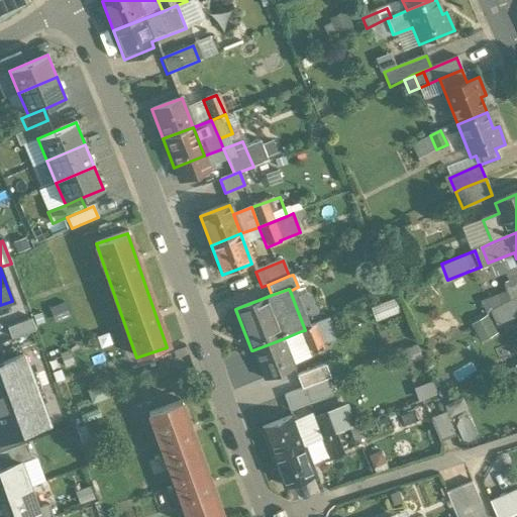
[(516,298),(515,299),(513,300),(491,311),(496,325),(516,317),(516,298)]
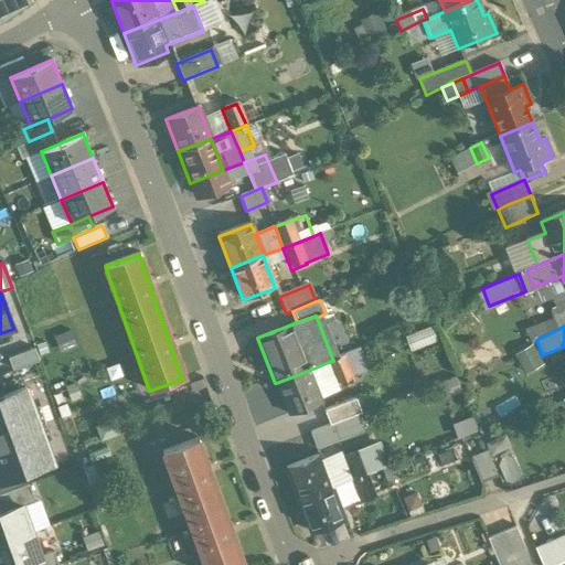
[(33,349),(8,358),(12,370),(38,361),(33,349)]
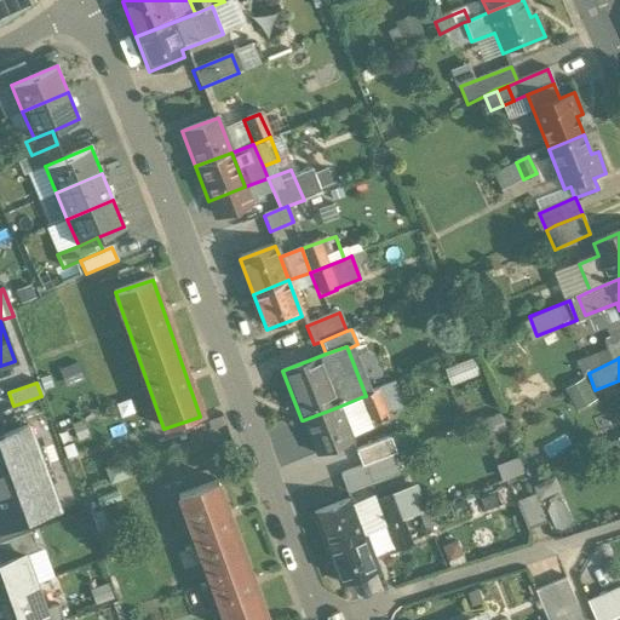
[(366,396),(361,397),(371,420),(385,414),(377,391),(366,396)]
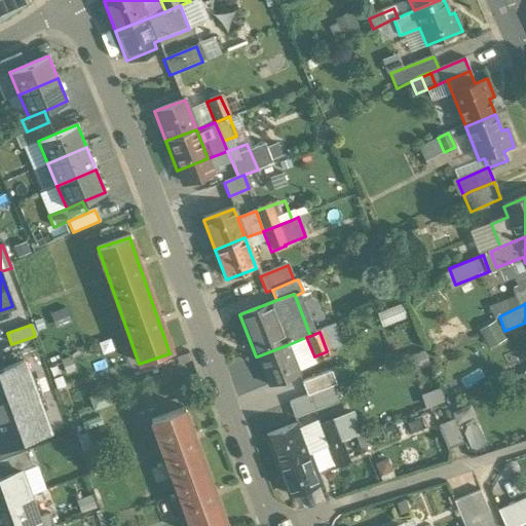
[(287,345),(257,357),(268,385),(298,374),(287,345)]
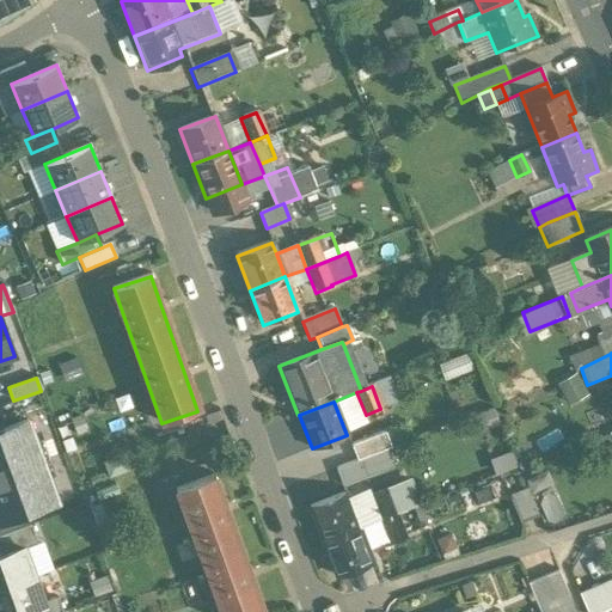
[(0,475),(42,460),(28,421),(0,429),(0,475)]
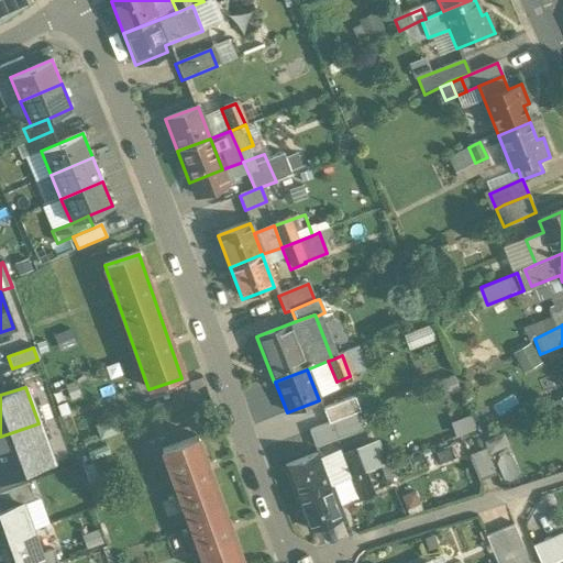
[(353,398),(322,410),(328,424),(330,423),(359,412),(353,398)]
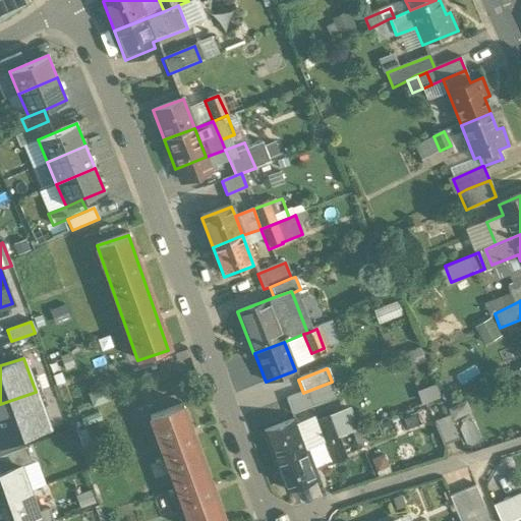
[(48,425),(36,392),(0,404),(0,442),(17,437),(48,425)]
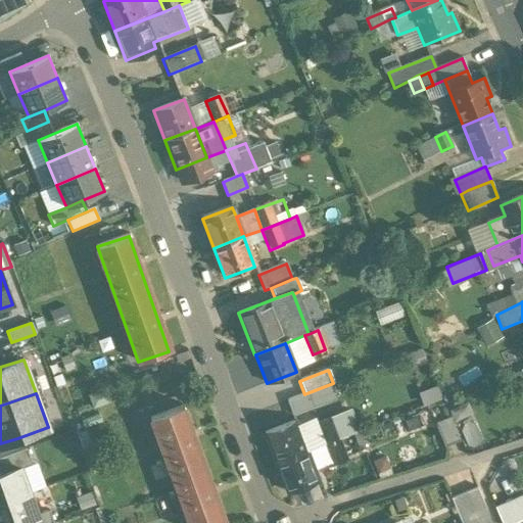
[(304,394),(285,401),(290,414),(312,406),(306,393),(304,394)]
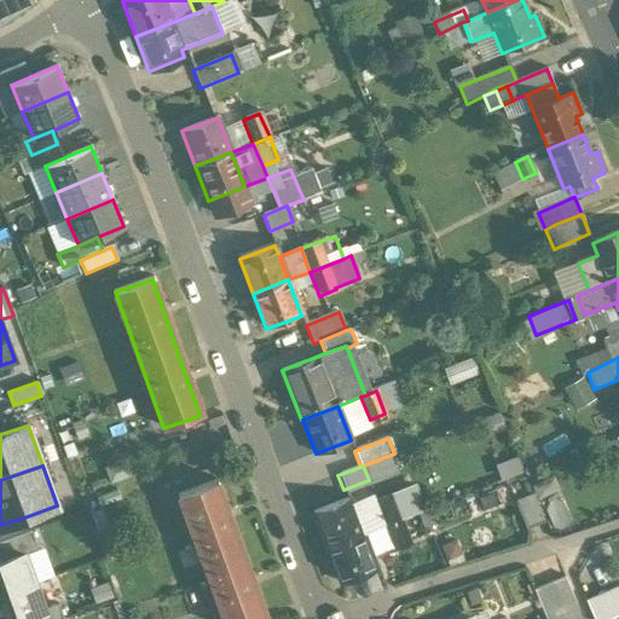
[(397,489),(406,518),(432,509),(422,480),(397,489)]
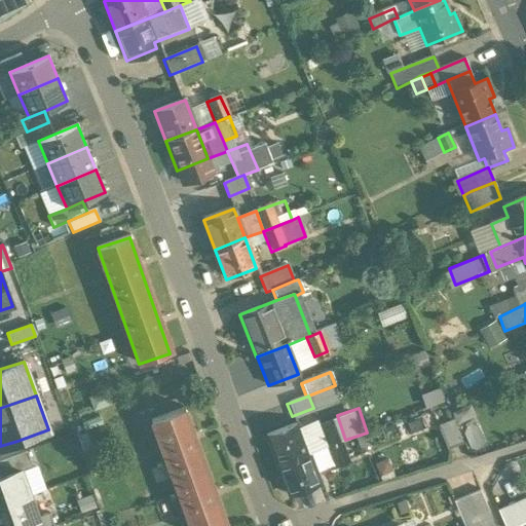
[(223,525),(226,525),(184,409),(151,421),(189,525),(223,525)]
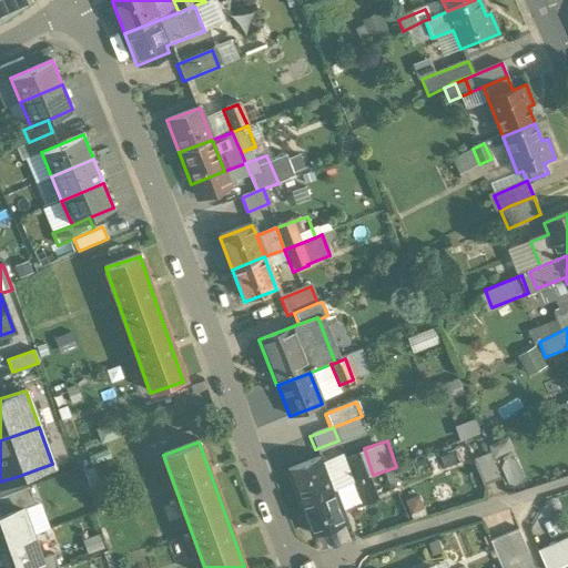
[(359,455),(346,460),(354,483),(368,477),(359,455)]
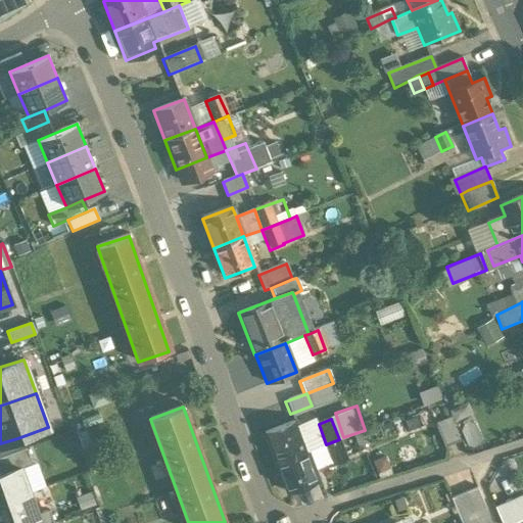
[(450,420),(434,427),(442,447),(460,439),(450,420)]
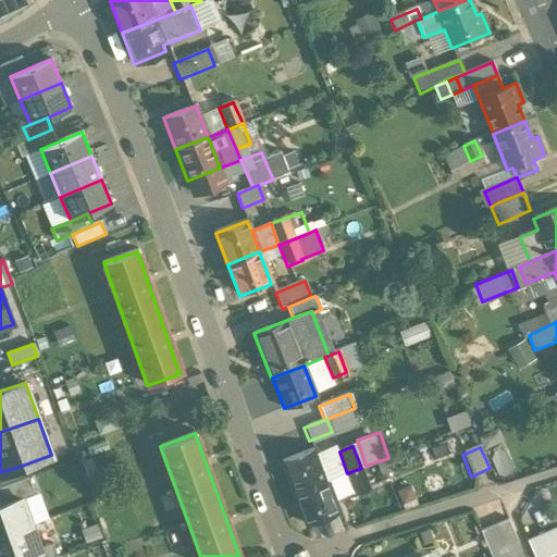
[(313,449),(282,462),(294,493),(325,481),(313,449)]
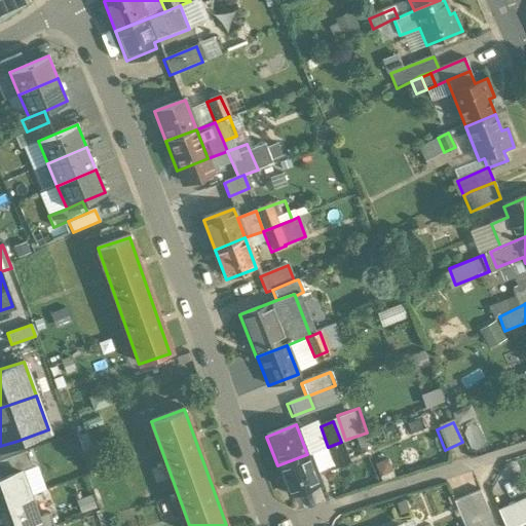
[(0,458),(22,451),(17,441),(0,446),(0,458)]
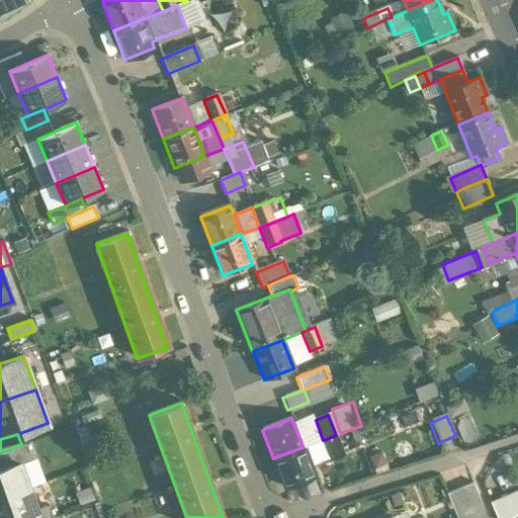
[(336,435),(323,440),(331,459),(343,454),(336,435)]
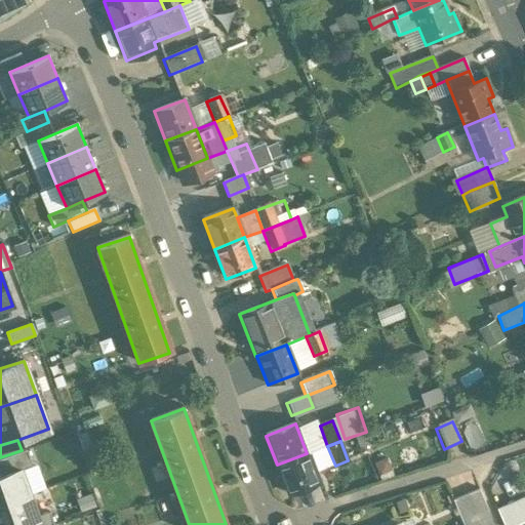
[(0,476),(21,470),(21,471),(33,467),(27,450),(0,458),(0,476)]
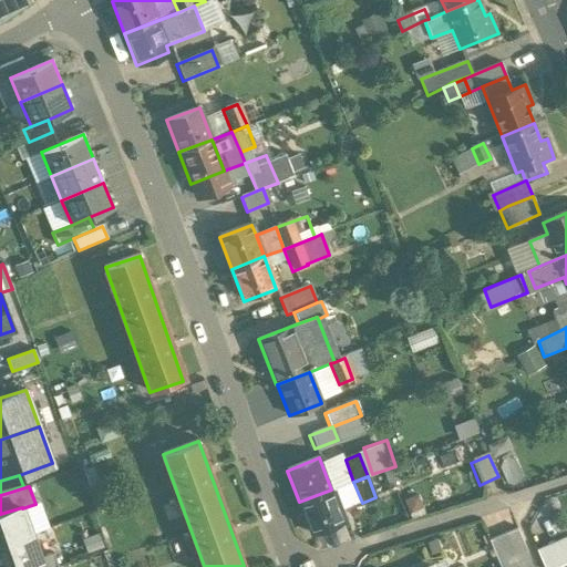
[(331,490),(299,502),(311,534),(343,522),(331,490)]
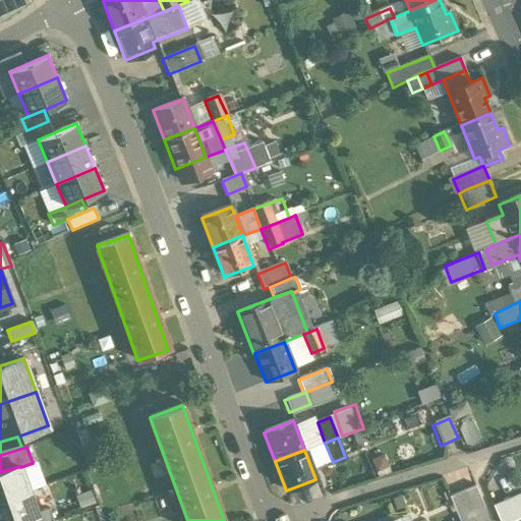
[(0,501),(30,490),(20,467),(20,466),(0,472),(0,501)]
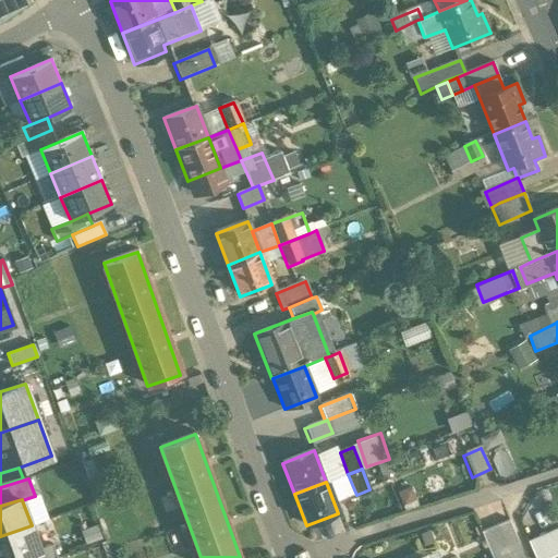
[(522,557),(507,520),(481,532),(492,557),(522,557)]
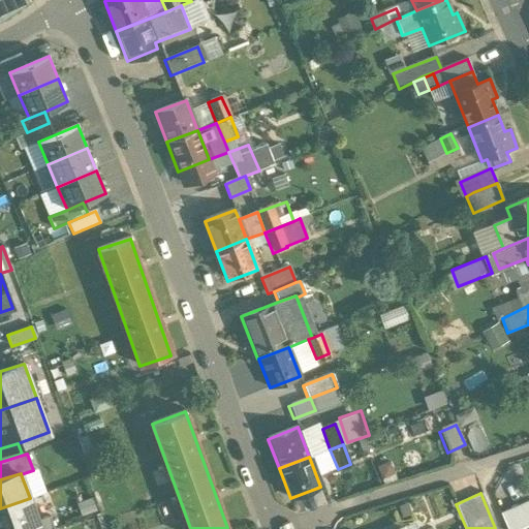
[(0,528),(17,528),(18,528),(38,521),(38,520),(30,498),(0,508),(0,528)]
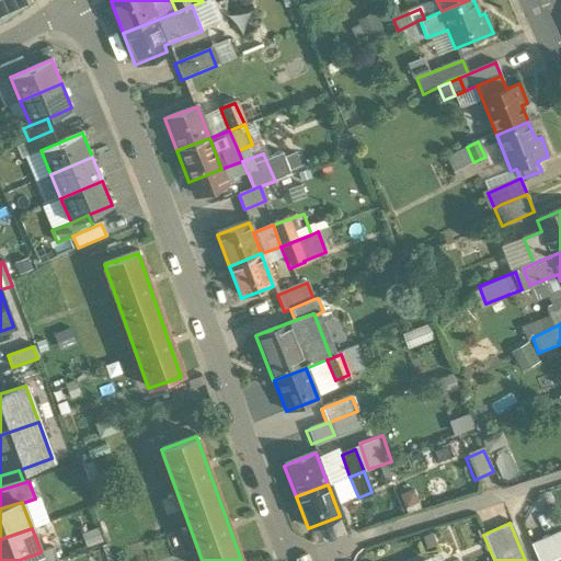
[(560,538),(559,534),(531,546),(537,560),(553,560),(560,558),(560,538)]
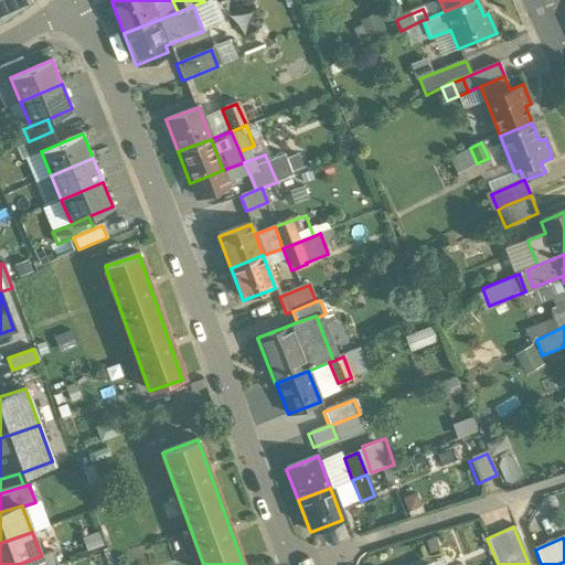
[(19,564),(56,564),(57,564),(53,551),(41,555),(41,556),(19,564)]
